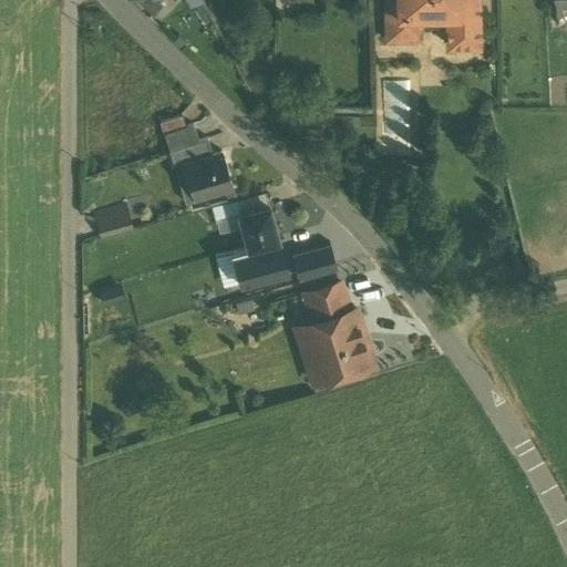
[(138,0),(157,17),(171,2),(168,0),(165,0),(164,2),(161,0),(138,0)]
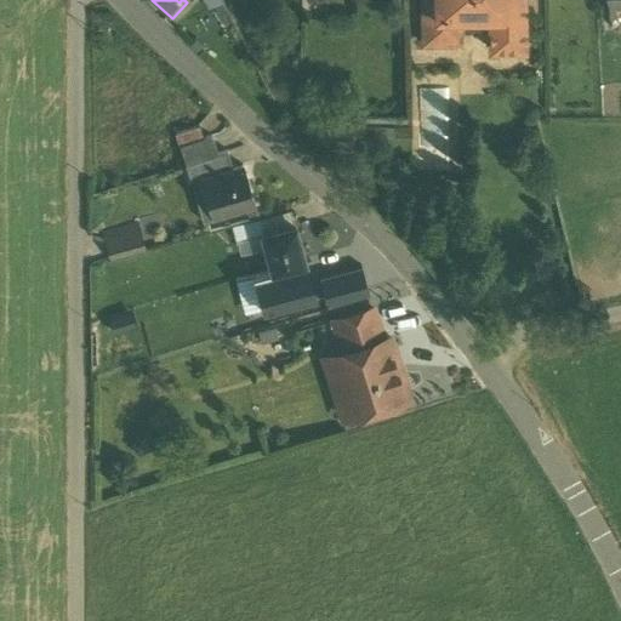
[(222,0),(188,0),(187,3),(172,18),(193,36),(227,6),(222,0)]
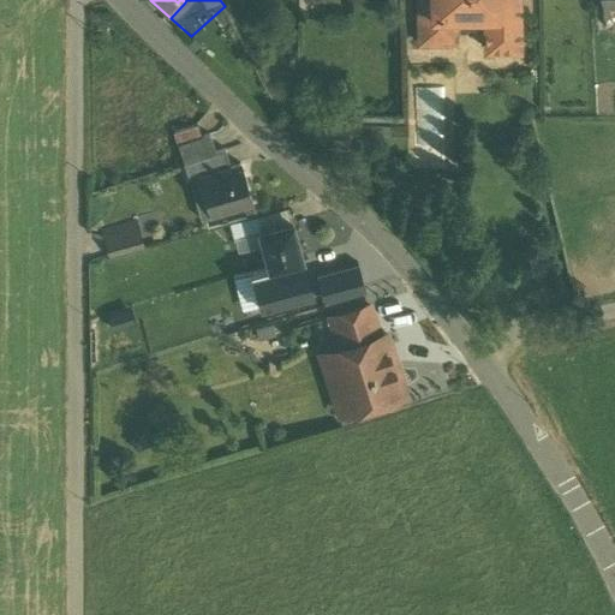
[(430,16),(430,0),(418,0),(419,40),(453,40),(453,27),(458,27),(465,19),(465,16),(430,16)]
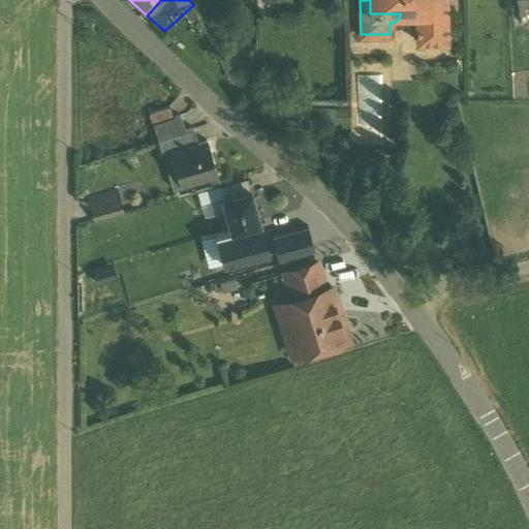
[(370,0),(370,13),(400,13),(416,12),(416,39),(445,39),(444,0),(370,0)]
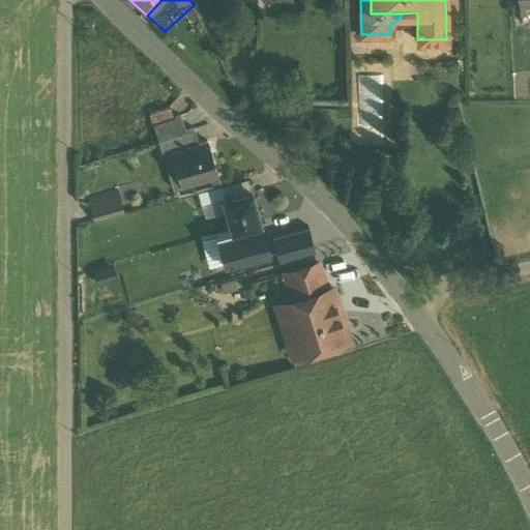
[(529,0),(521,0),(522,10),(529,9),(529,0)]
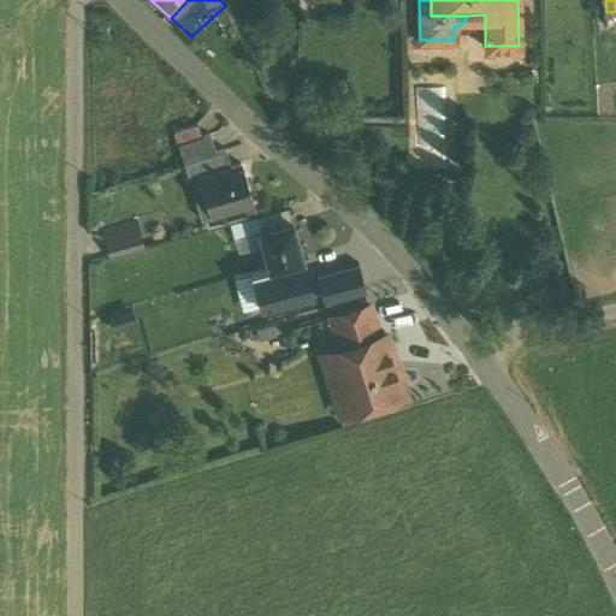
[(197,124),(173,132),(178,144),(201,136),(197,124)]
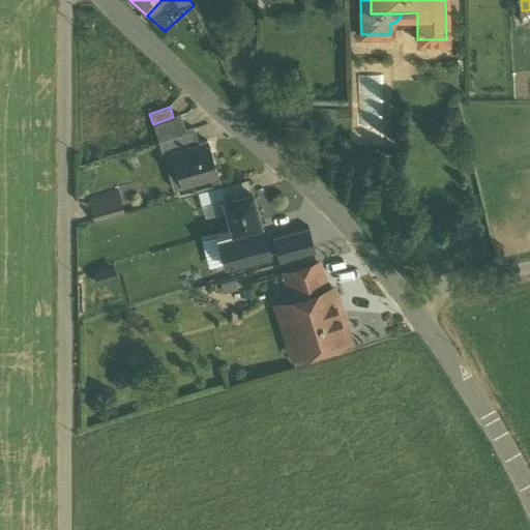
[(173,117),(153,124),(158,140),(160,139),(185,130),(180,115),(173,117)]
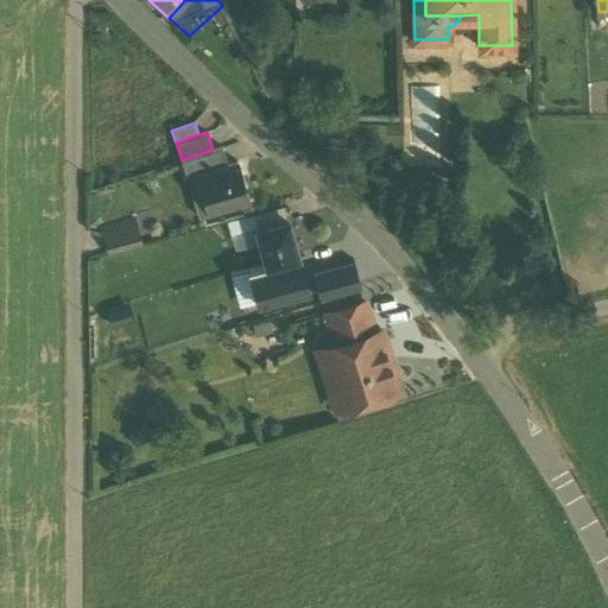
[(213,150),(184,159),(190,175),(203,171),(221,162),(227,164),(222,147),(213,150)]
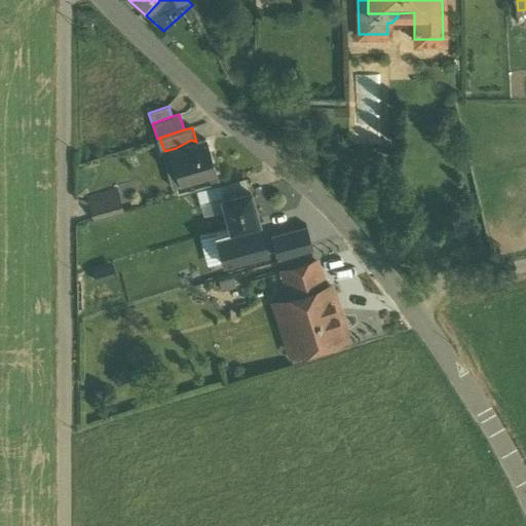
[(191,140),(176,148),(164,151),(159,138),(157,139),(172,187),(182,184),(181,182),(208,174),(215,172),(205,140),(196,142),(191,140)]
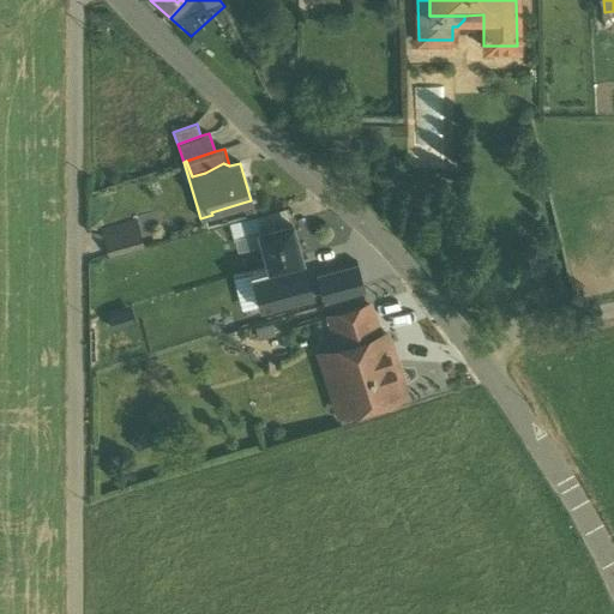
[(251,200),(242,203),(247,218),(256,216),(251,200)]
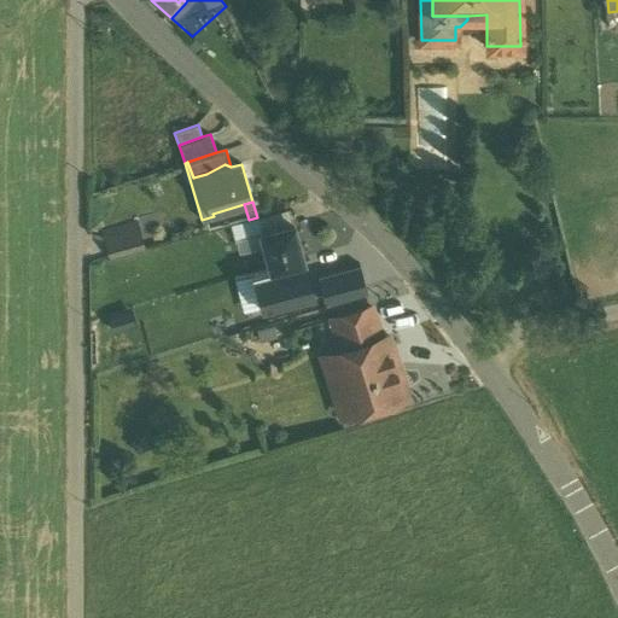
[(249,220),(231,225),(235,239),(261,233),(260,231),(261,231),(257,217),(249,220)]
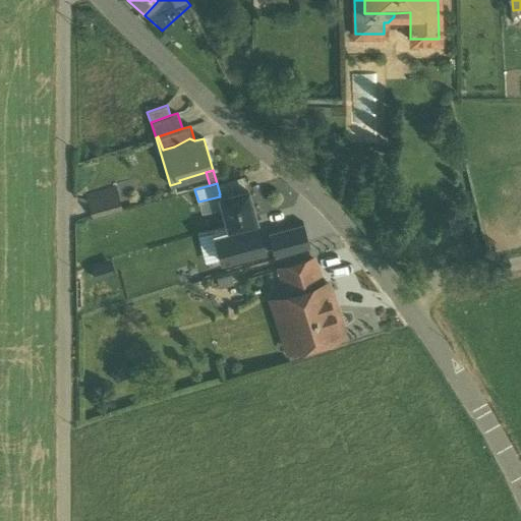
[(220,194),(219,194),(220,196),(225,217),(228,226),(255,219),(246,187),(220,194)]
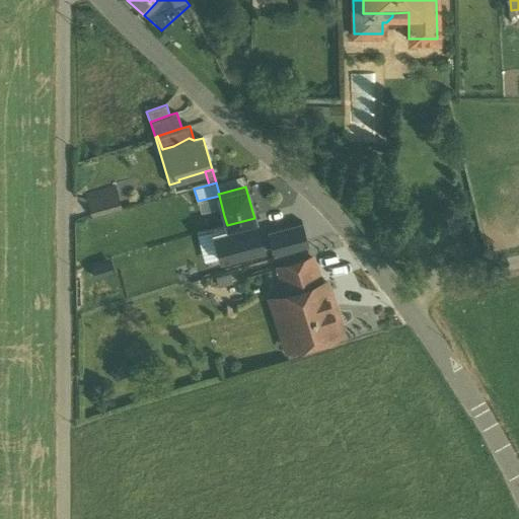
[(113,188),(87,195),(93,215),(119,208),(113,188)]
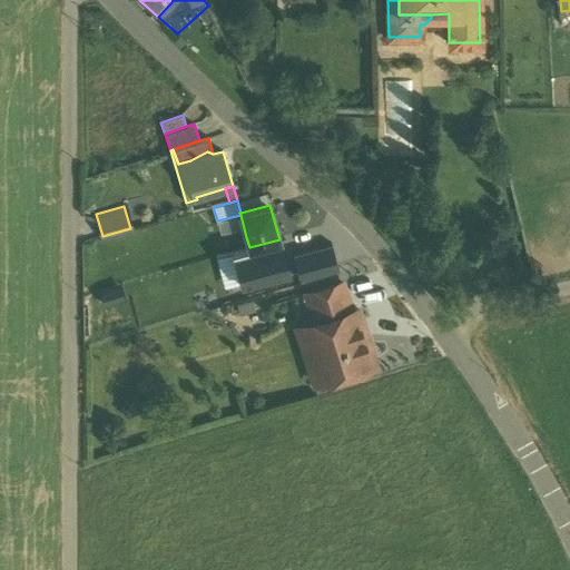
[(234,252),(243,284),(288,271),(279,239),(249,247),(234,252)]
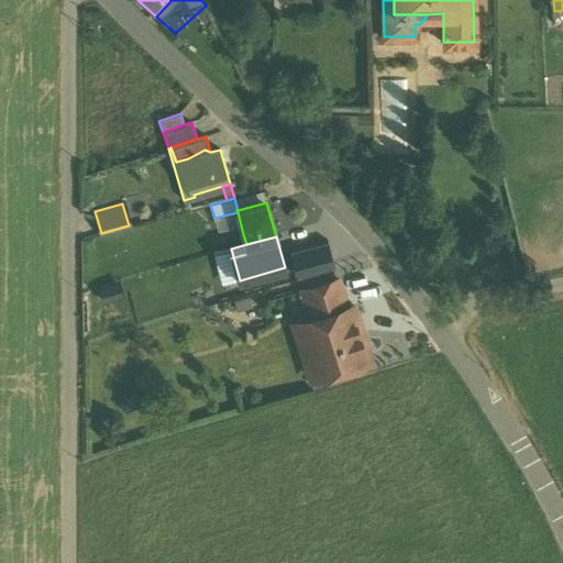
[(289,252),(297,277),(334,266),(328,241),(289,252)]
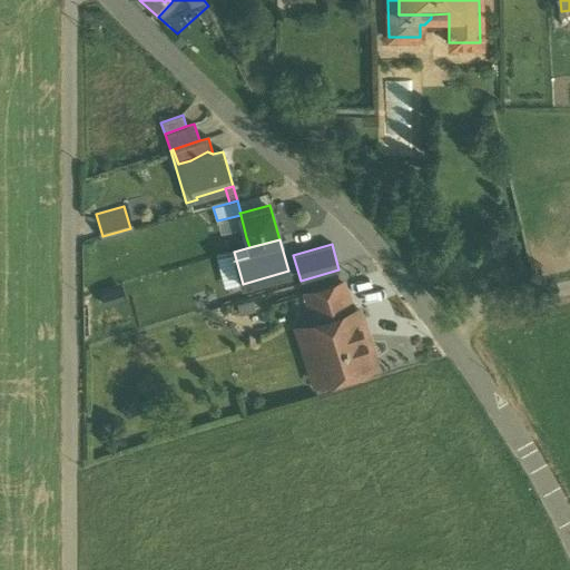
[(342,283),(306,295),(315,322),(351,311),(342,283)]
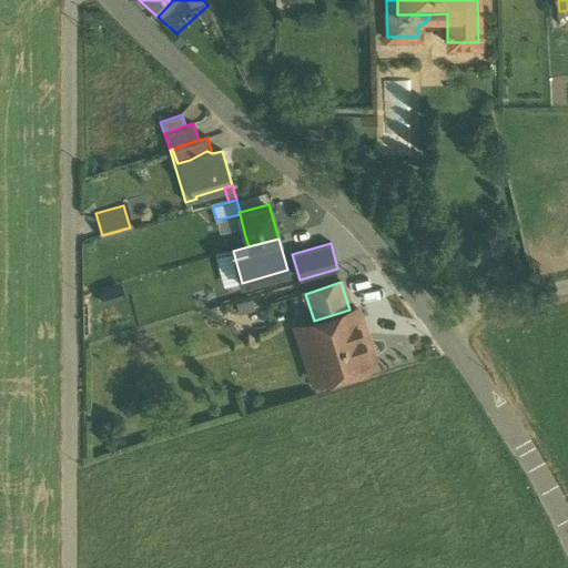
[(314,321),(296,326),(314,382),(373,363),(356,307),(314,321)]
